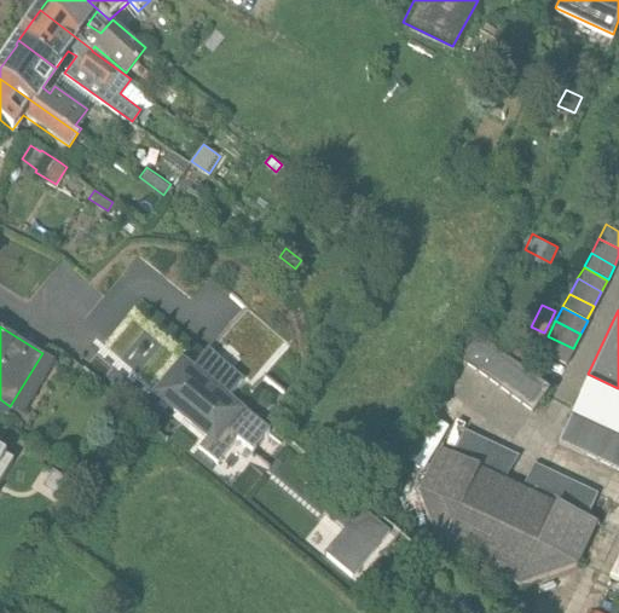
[(468,359),(484,336),(470,327),(455,350),(455,351),(468,359)]
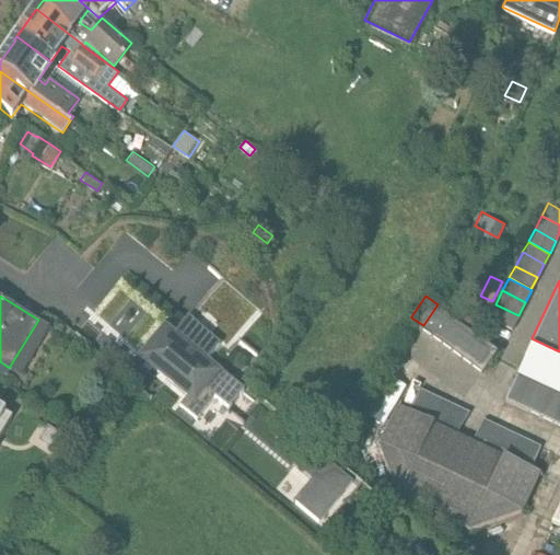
[(423,325),(433,333),(447,312),(438,304),(423,325)]
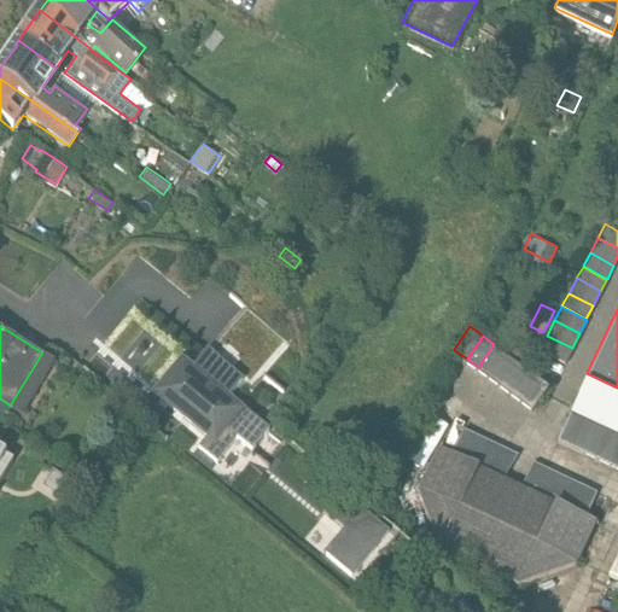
[(565,361),(572,348),(547,336),(541,348),(565,361)]
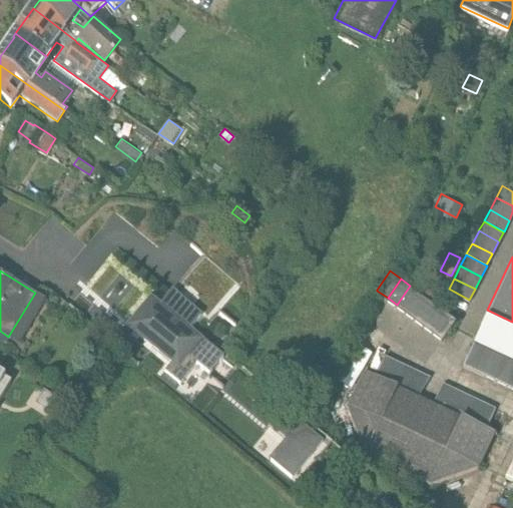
[(419,292),(410,286),(397,305),(406,312),(419,292)]
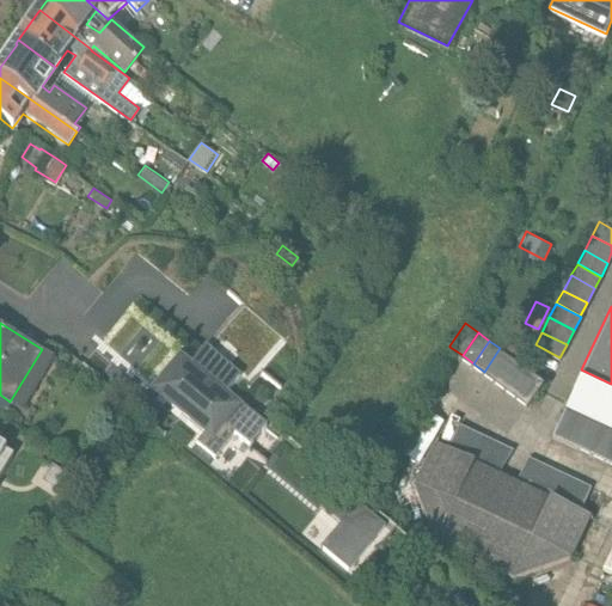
[(214,435),(242,403),(226,391),(240,373),(204,344),(190,361),(179,352),(155,380),(185,405),(182,409),(204,428),(214,435)]
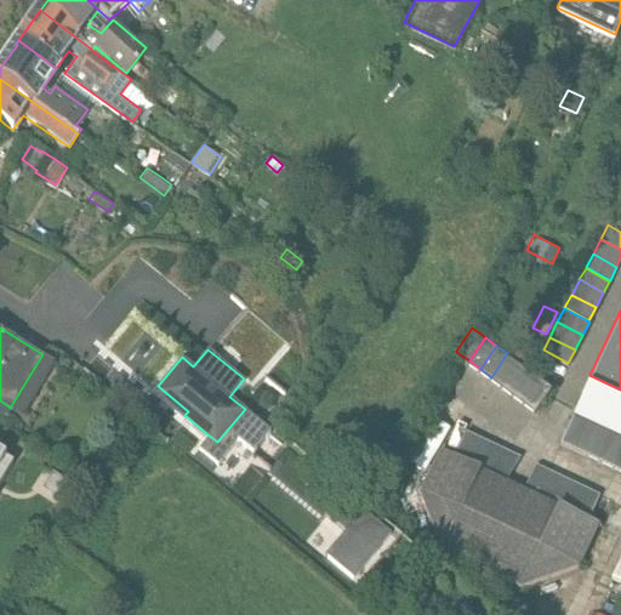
[(491,377),(502,385),(518,362),(507,353),(491,377)]
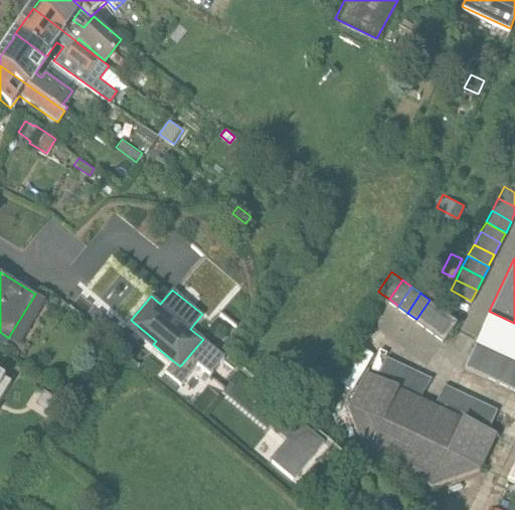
[(439,307),(430,300),(416,319),(425,326),(439,307)]
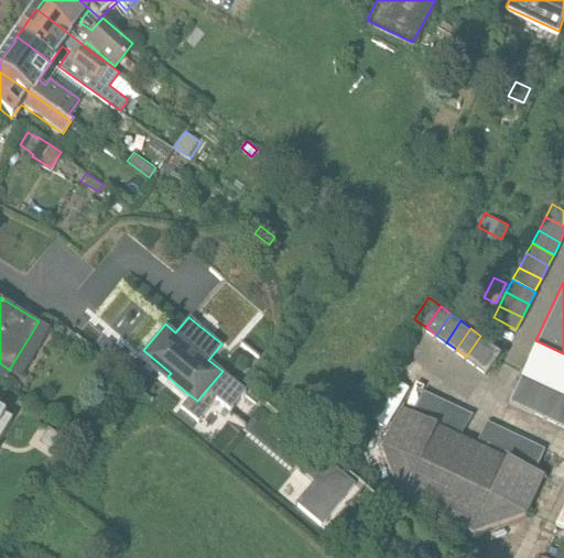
[(466,357),(476,364),(491,342),(480,336),(466,357)]
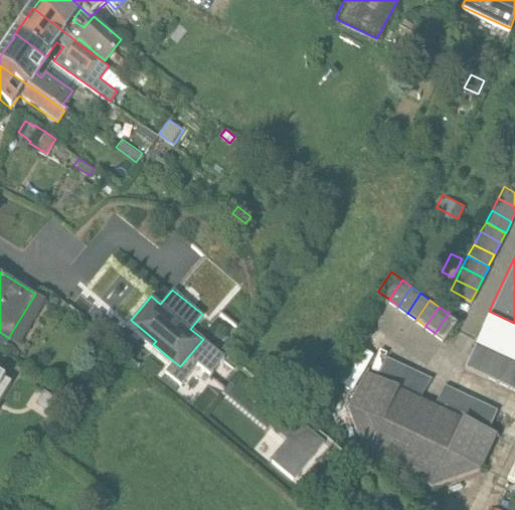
[(514,323),(489,311),(476,343),(482,345),(488,348),(501,354),(514,360),(514,323)]
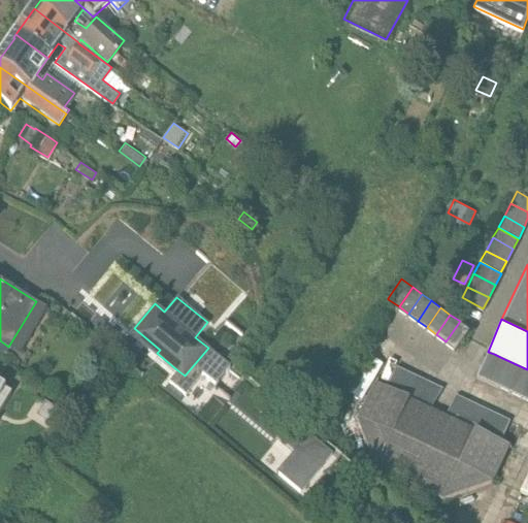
[(469,328),(460,321),(446,341),(455,348),(469,328)]
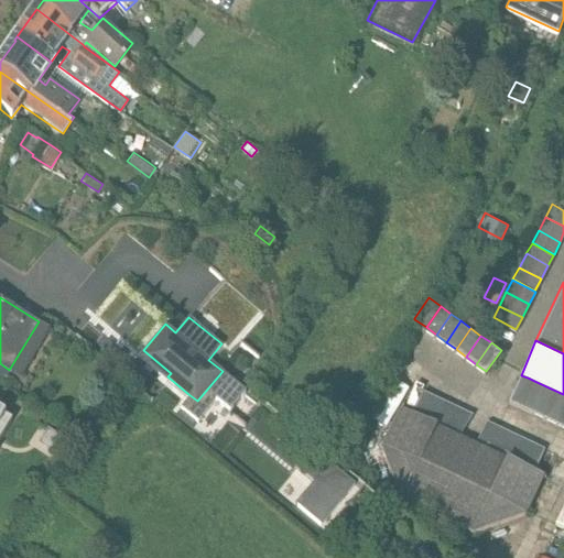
[(197,401),(188,394),(181,404),(197,418),(215,397),(229,408),(245,390),(223,371),(197,401)]
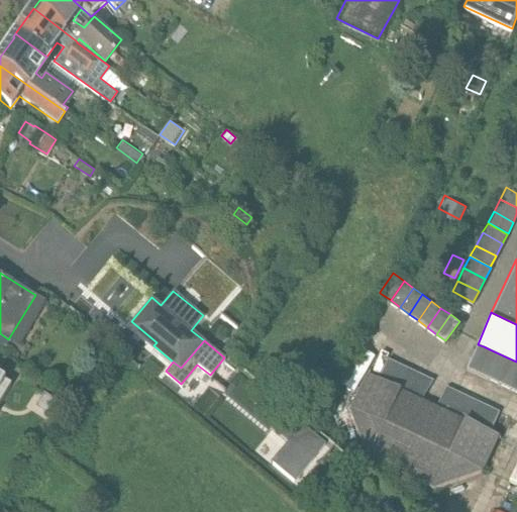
[(467,367),(480,373),(490,349),(484,346),(478,344),(467,367)]
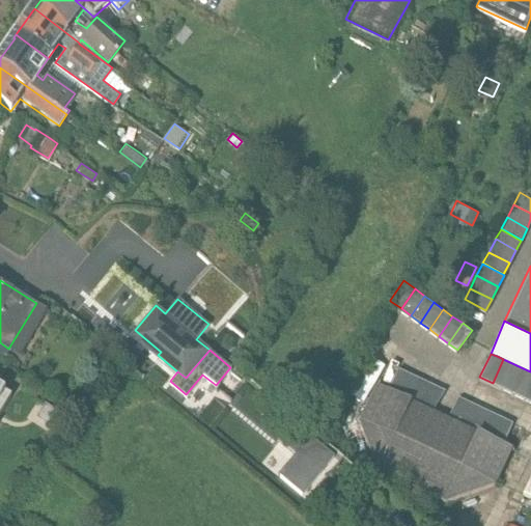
[(503,359),(493,383),(506,389),(516,365),(503,359)]
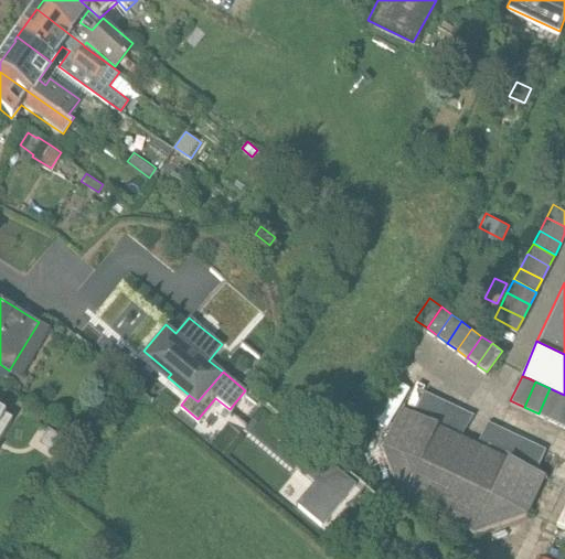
[(414,411),(425,417),(436,395),(424,388),(414,411)]
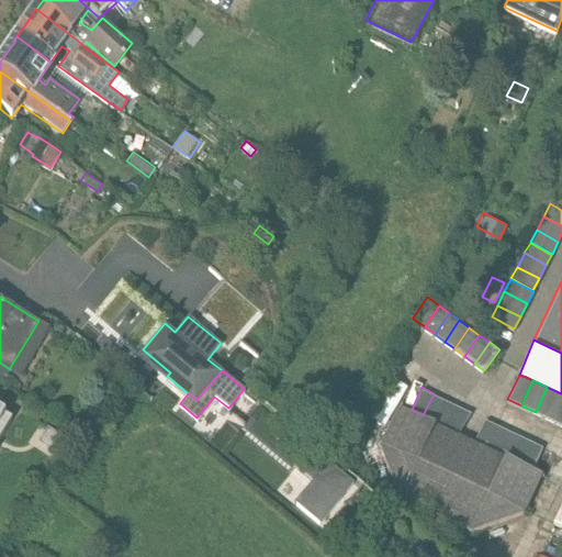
[(547,387),(536,412),(550,418),(561,393),(547,387)]
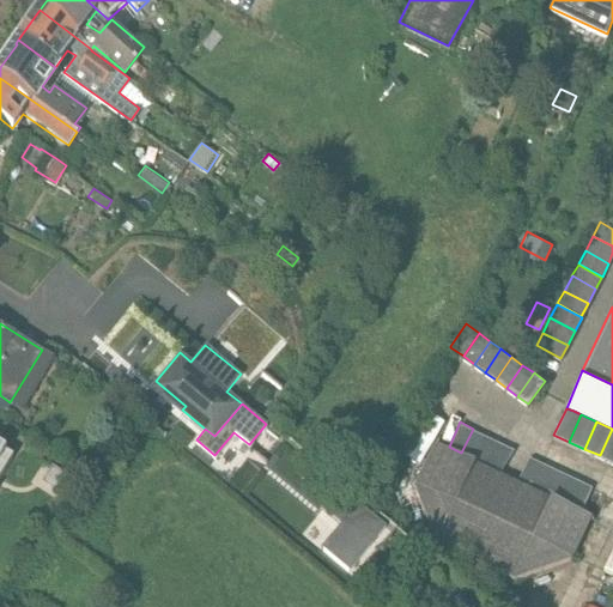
[(474,459),(486,435),(473,429),(461,453),(474,459)]
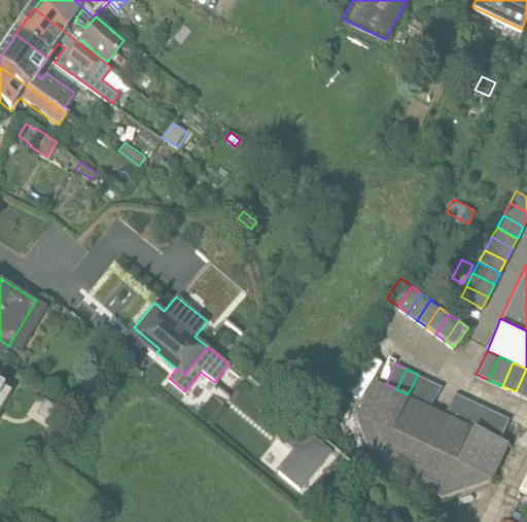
[(516,391),(526,396),(526,369),(516,391)]
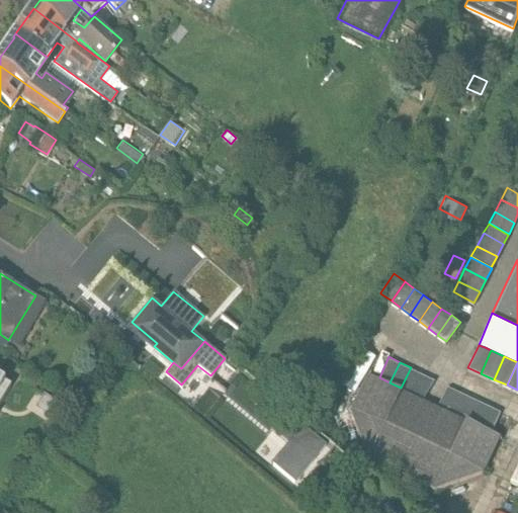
[(401,388),(412,393),(421,372),(411,367),(401,388)]
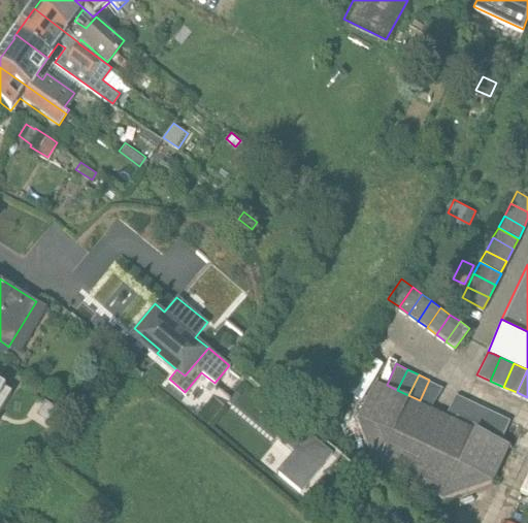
[(446,413),(430,405),(420,400),(408,395),(397,390),(387,385),(375,380),(357,414),(373,461),(440,498),(492,479),(510,444),(500,438),(489,433),(477,428),(467,423),(456,418),(446,413)]
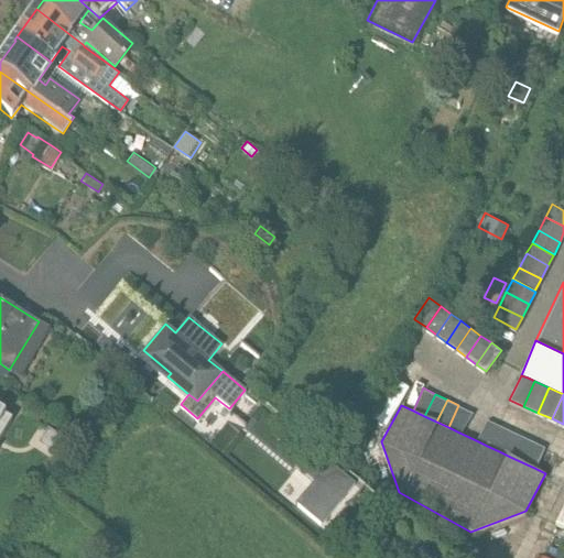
[(473,412),(458,405),(448,427),(459,433),(473,412)]
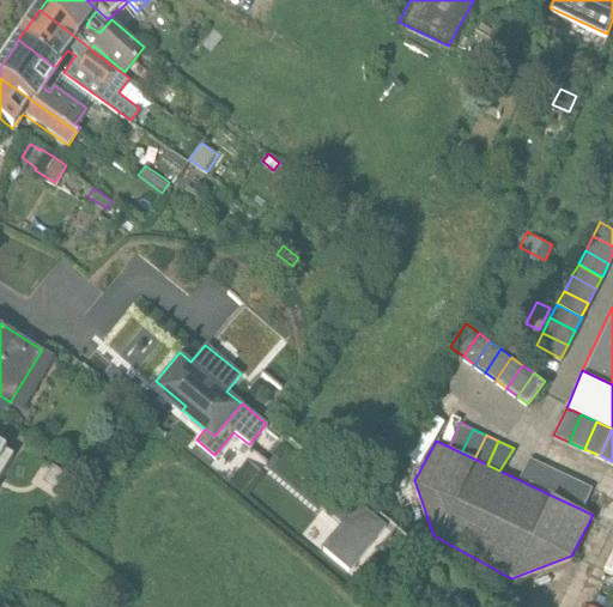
[(0,475),(13,453),(0,444),(0,475)]
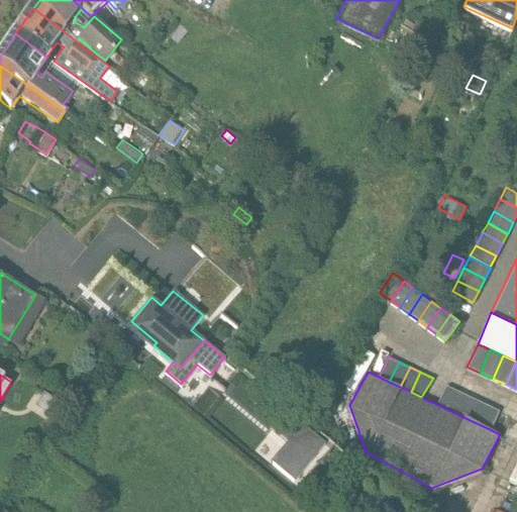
[(456,389),(445,384),(436,404),(446,409),(456,389)]
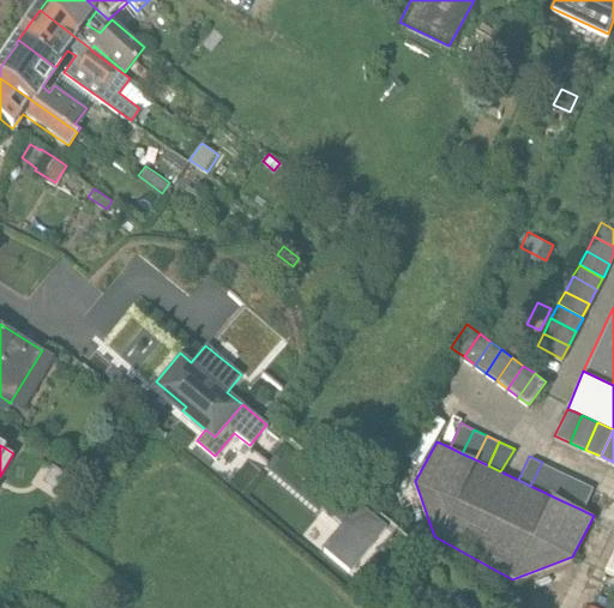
[(530,486),(543,492),(554,468),(542,462),(530,486)]
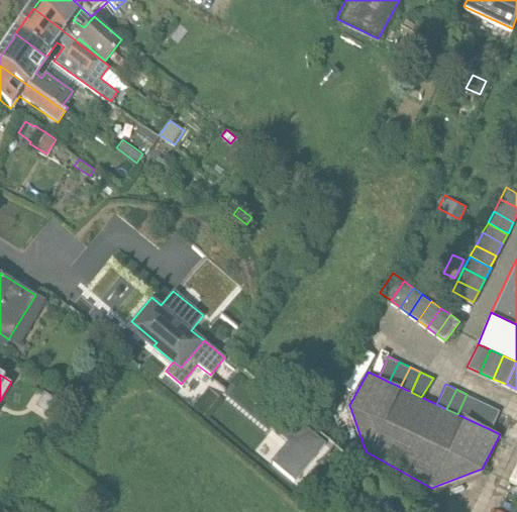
[(478,399),(467,394),(457,414),(468,419),(478,399)]
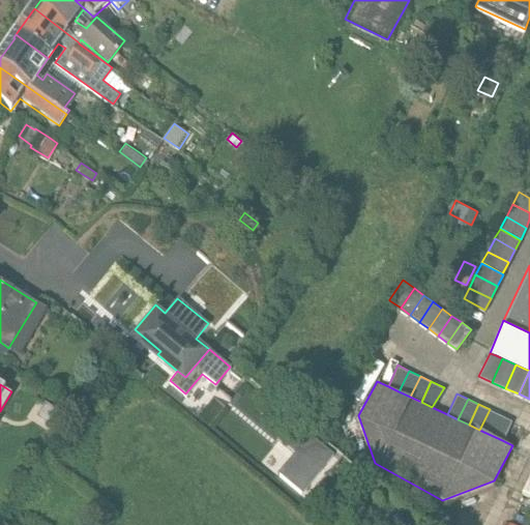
[(479,430),(491,435),(500,414),(490,409),(479,430)]
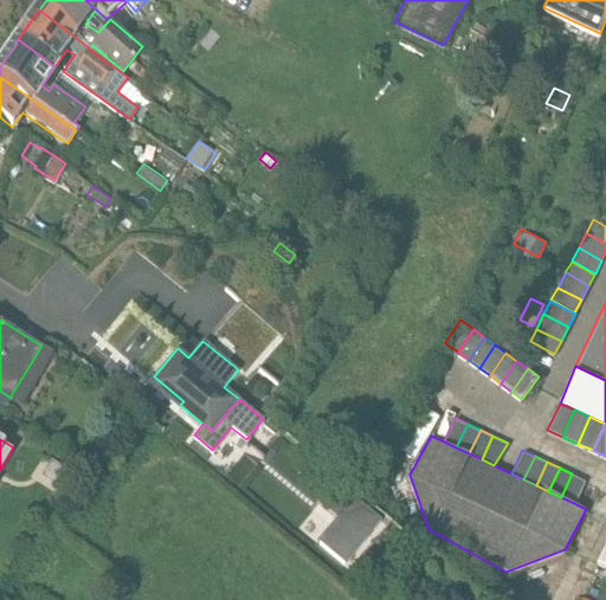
[(585,479),(572,473),(561,497),(574,503),(585,479)]
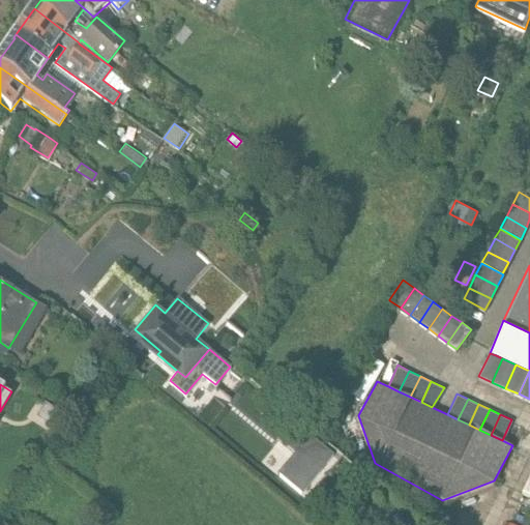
[(301,490),(333,454),(291,418),(277,436),(294,449),(277,470),(301,490)]
